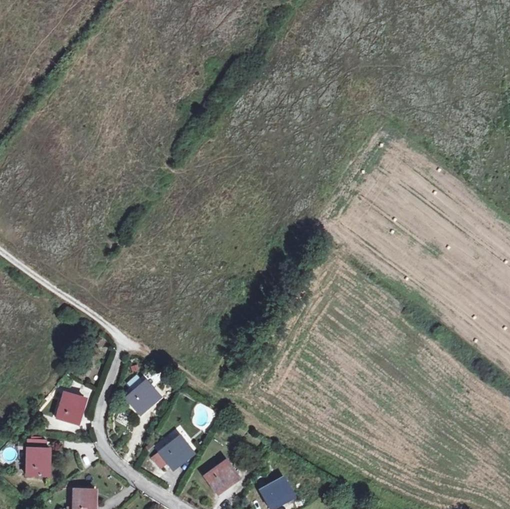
[(69,315),(72,311),(62,304),(59,308),(69,315)]
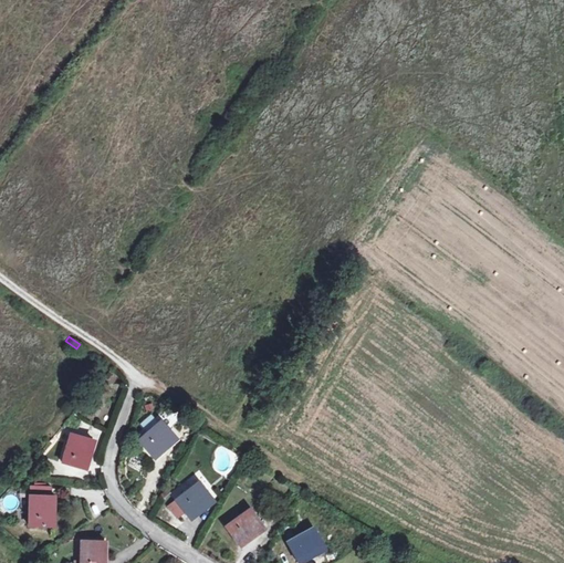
[(79,425),(81,418),(72,414),(66,420),(79,425)]
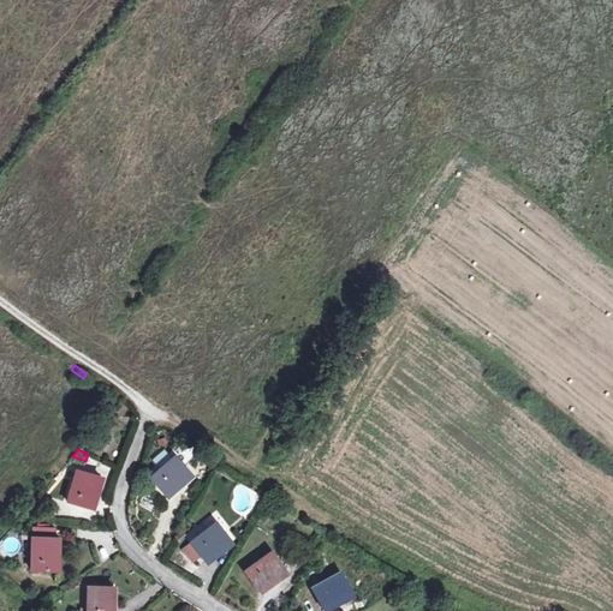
[(191,473),(174,454),(149,477),(165,495),(191,473)]
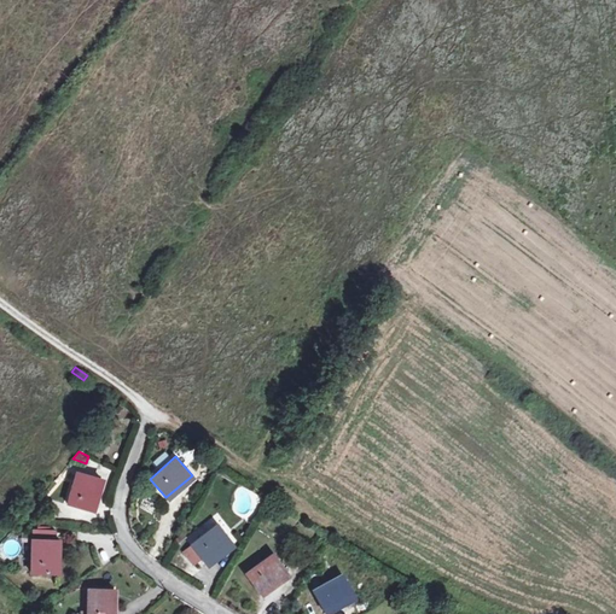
[(100,479),(76,471),(65,503),(91,512),(100,479)]
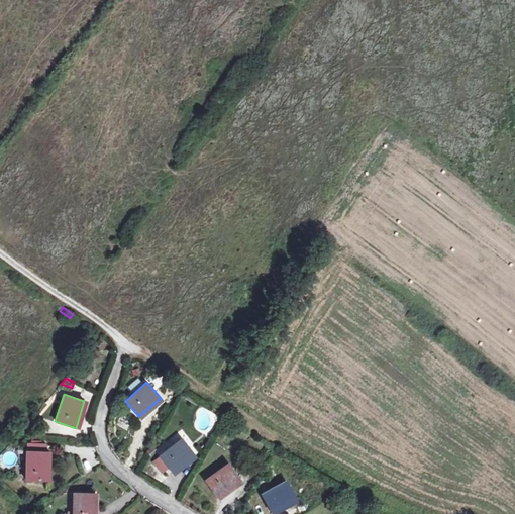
[(193,454),(180,439),(159,455),(160,456),(168,467),(171,472),(193,454)]
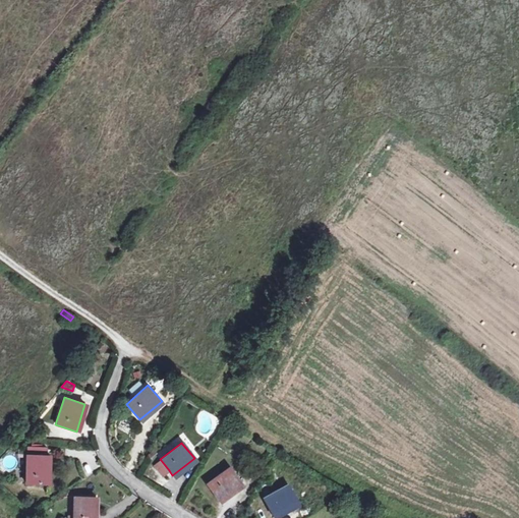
[(44,446),(25,446),(26,482),(47,481),(46,454),(44,454),(44,446)]
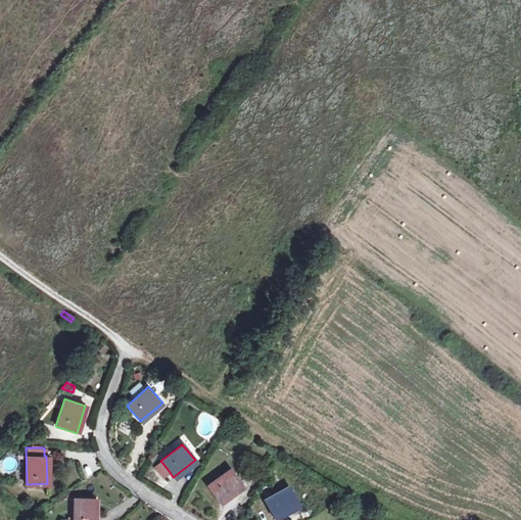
[(161,462),(155,466),(163,477),(170,472),(161,462)]
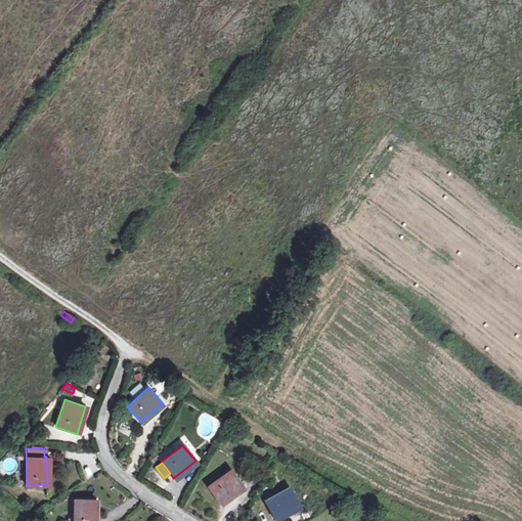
[(242,487),(229,471),(207,487),(219,504),(242,487)]
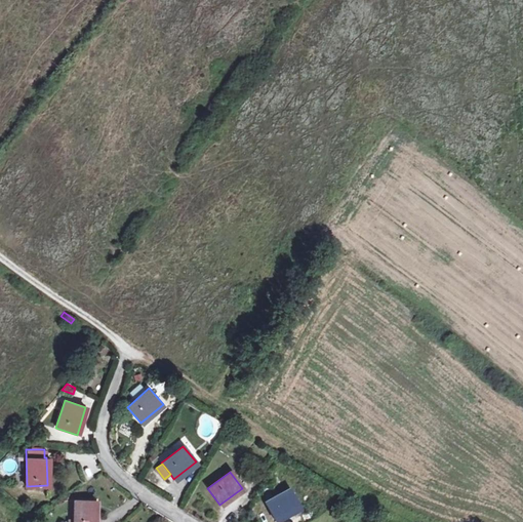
[(298,507),(289,488),(265,502),(274,520),(298,507)]
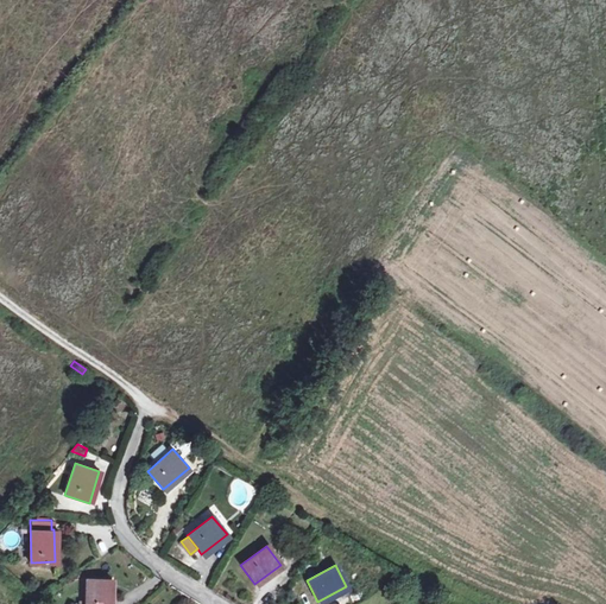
[(108,603),(109,579),(84,578),(84,602),(80,602),(79,603),(108,603)]
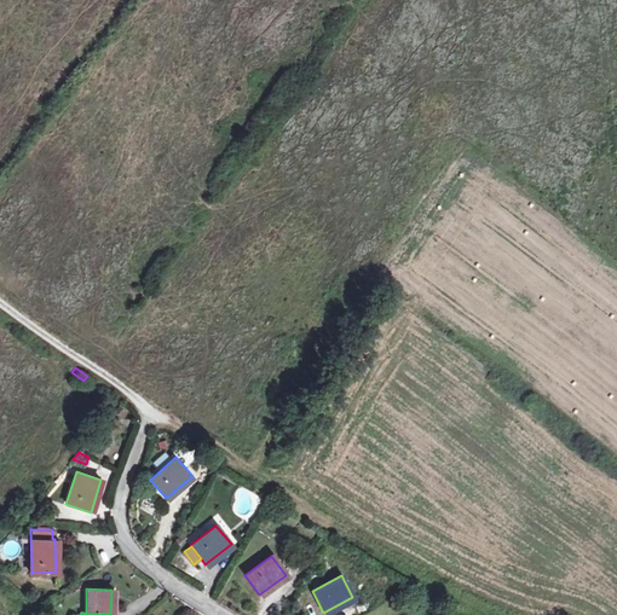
[(422,595),(417,591),(410,602),(415,605),(422,595)]
